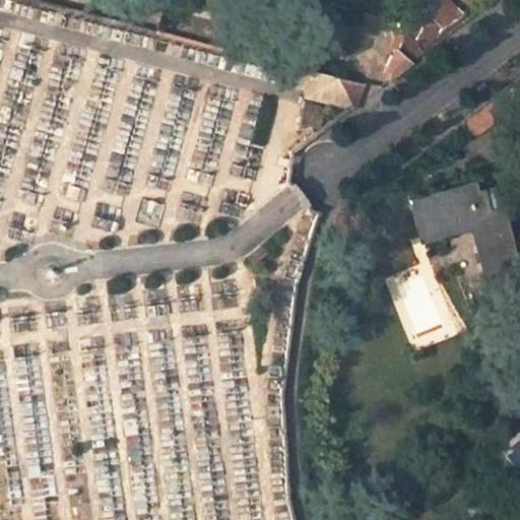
[(430,51),(471,19),(450,0),(442,0),(423,41),(430,51)]
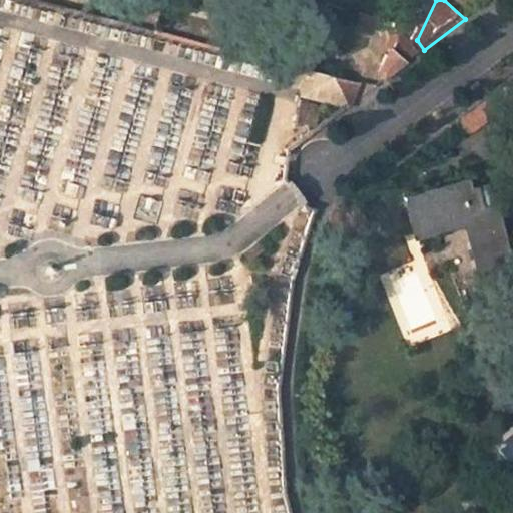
[(386,78),(407,62),(395,47),(382,72),(386,78)]
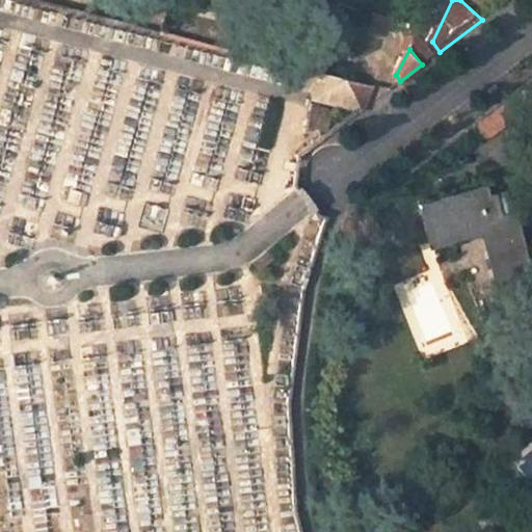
[(322,74),(316,98),(364,109),(387,90),(322,74)]
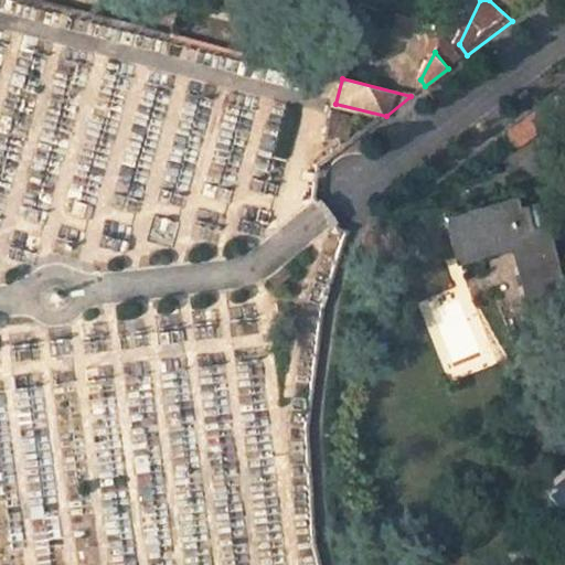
[(350,144),(355,118),(332,113),(326,138),(350,144)]
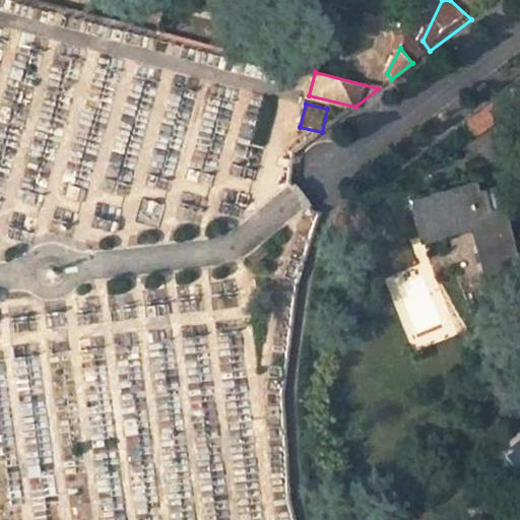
[(480,223),(483,244),(476,246),(481,272),(517,265),(507,207),(493,209),(489,190),(481,191),(479,183),(435,192),(436,195),(413,198),(420,235),(473,224),(480,223)]
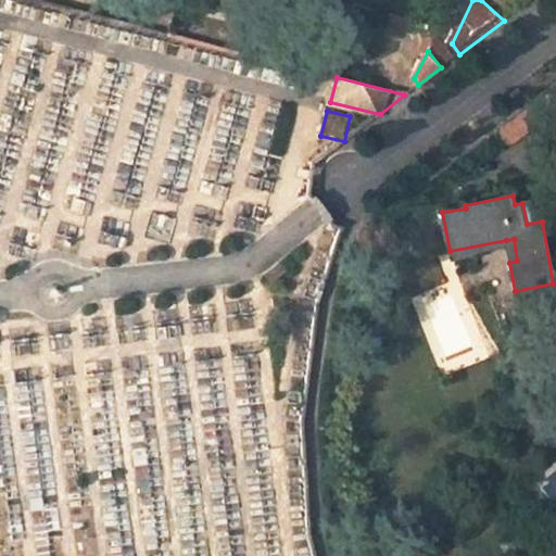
[(514,239),(506,240),(509,263),(517,261),(514,239)]
